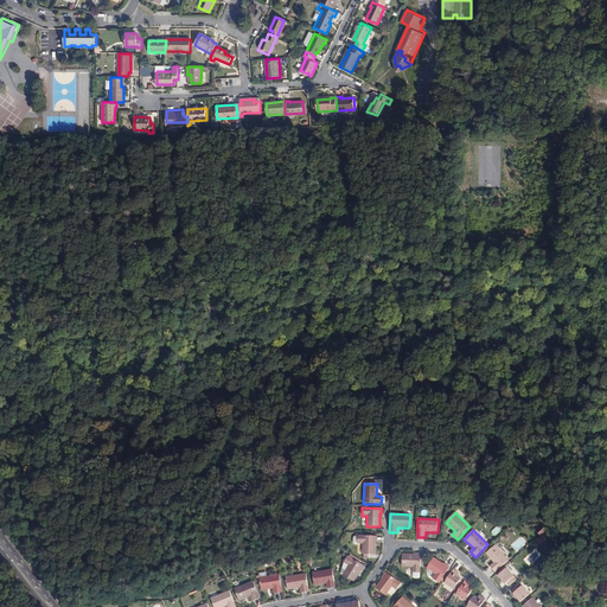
[(375,542),(377,542),(377,537),(357,536),(357,544),(362,544),(362,555),(364,555),(363,558),(364,558),(369,558),(369,555),(375,555),(375,544),(375,542)]
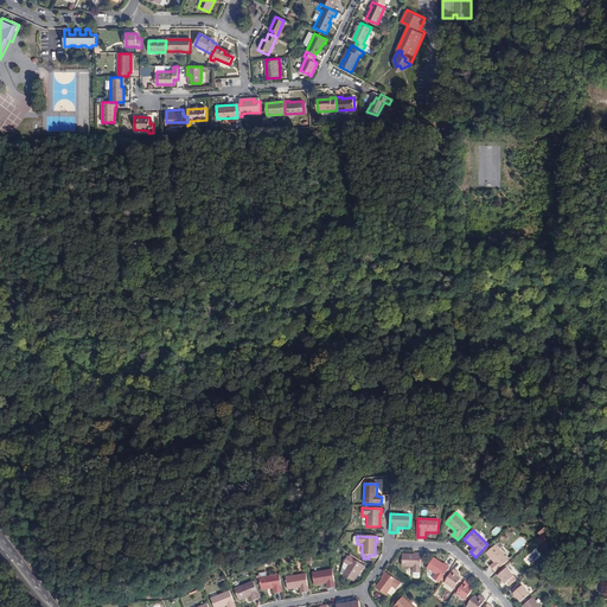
[(510,561),(496,545),(486,554),(493,563),(490,567),(494,573),(510,561)]
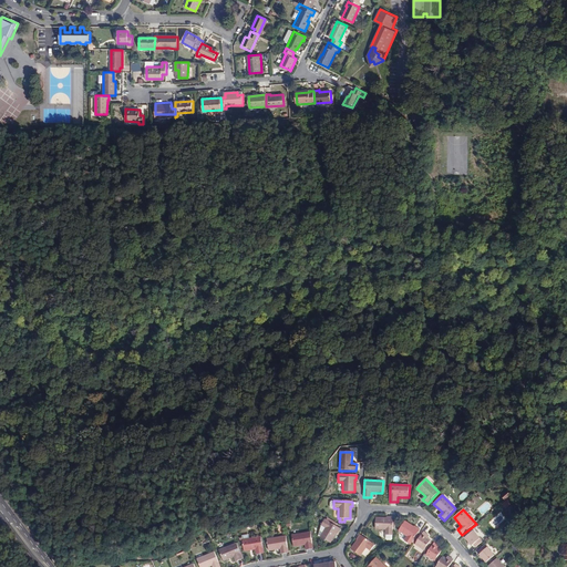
[(393,540),(394,539),(394,535),(392,535),(393,525),(393,518),(393,517),(389,517),(389,518),(387,518),(375,518),(374,531),(385,531),(385,535),(387,535),(387,538),(388,540),(393,540)]
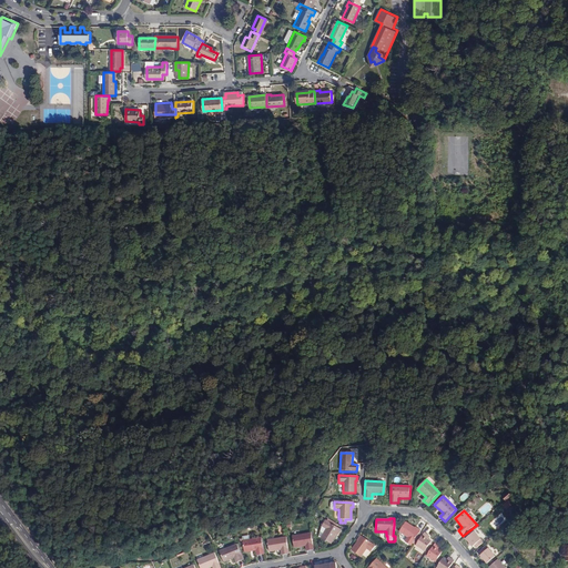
[(331,544),(336,536),(337,533),(338,534),(341,530),(325,520),(321,527),(325,529),(321,538),(331,544)]
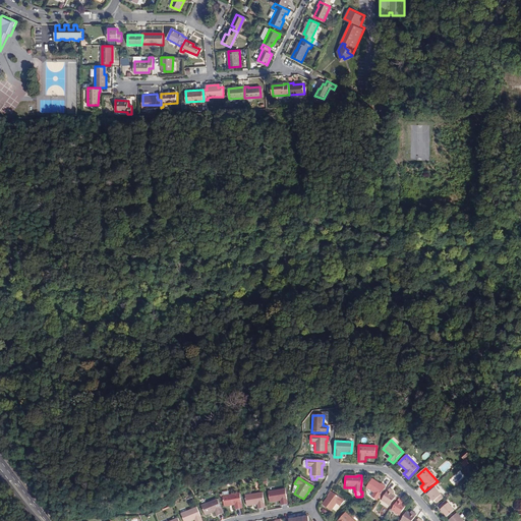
[(386,486),(383,484),(382,485),(380,484),(372,479),(366,488),(373,493),(371,497),(377,501),(386,486)]
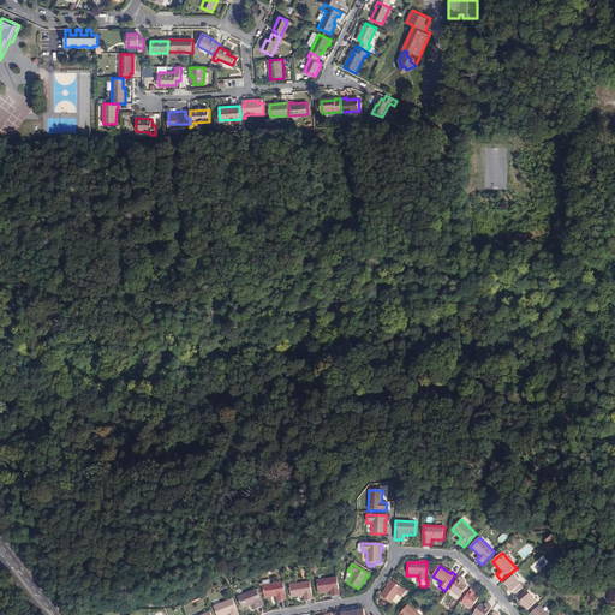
[(515,595),(524,587),(514,575),(505,584),(512,592),(513,591),(515,595)]
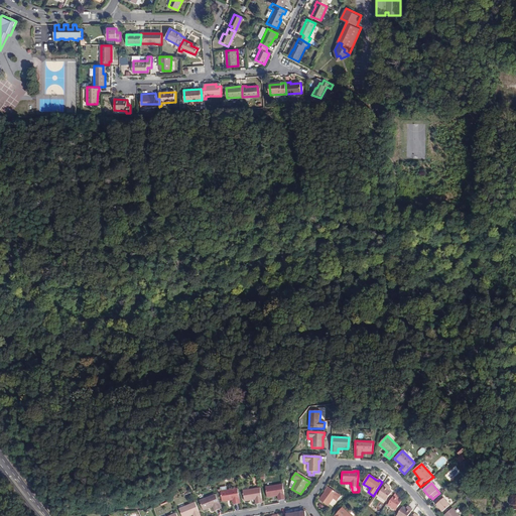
[(385,484),(384,487),(378,496),(387,502),(389,500),(387,499),(390,495),(392,492),(389,490),(387,489),(388,486),(385,484)]
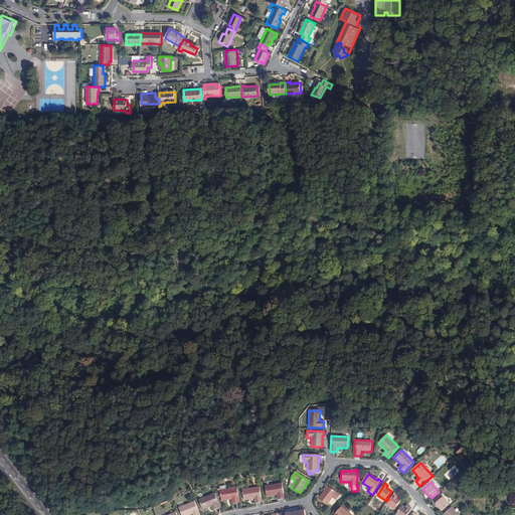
[(285,499),(282,484),(265,486),(267,497),(277,496),(278,500),(285,499)]
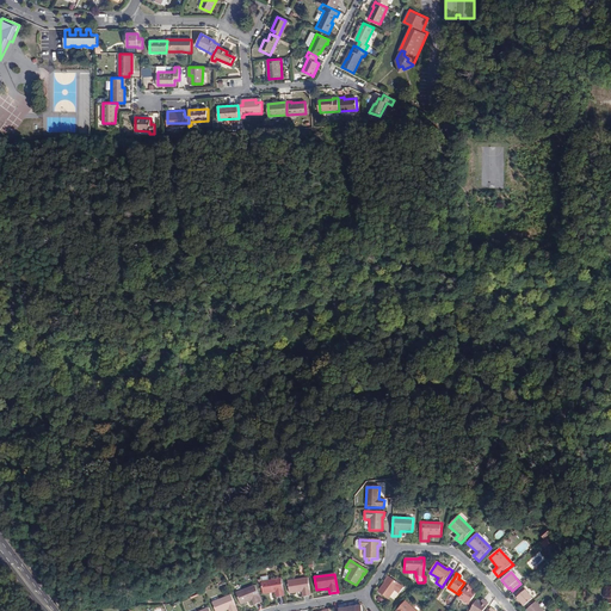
[(388,576),(384,580),(387,581),(384,584),(377,592),(388,600),(395,592),(399,594),(403,588),(388,576)]
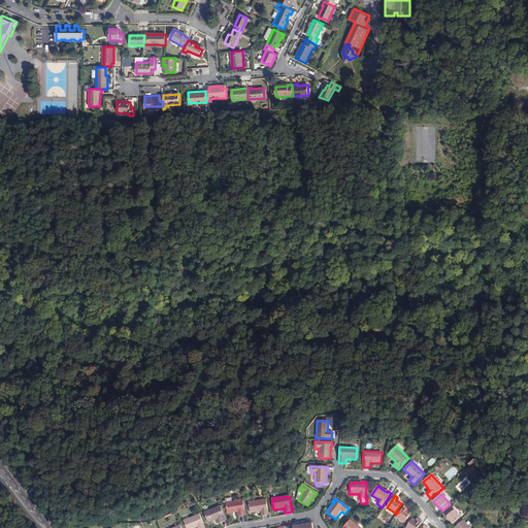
[(266,499),(249,502),(251,514),(261,512),(261,516),(268,515),(266,499)]
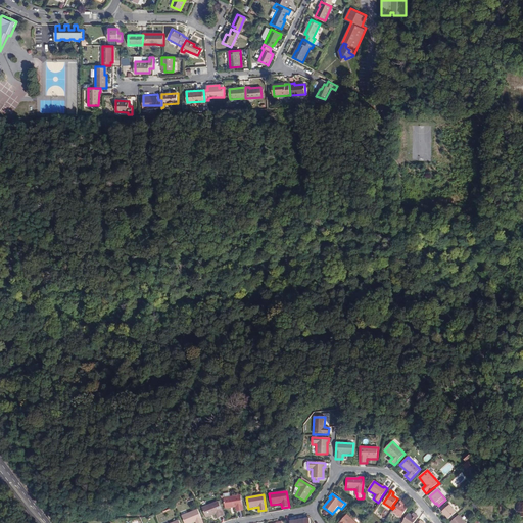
[(236,512),(242,511),(240,495),(224,497),(225,509),(235,507),(236,512)]
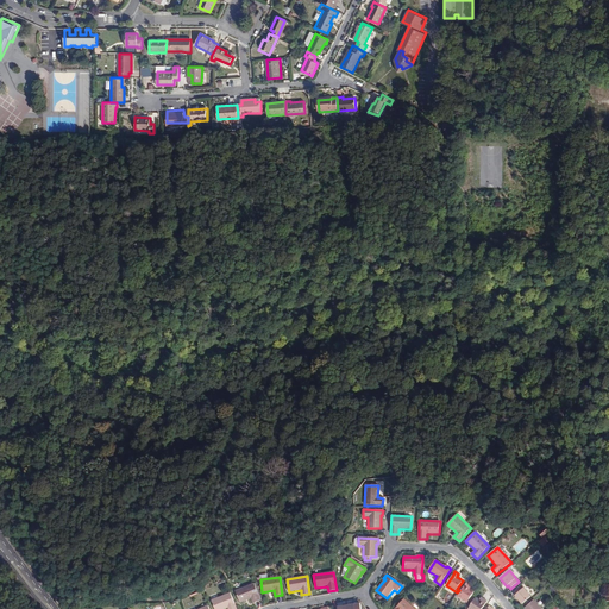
[(469,588),(470,585),(466,583),(457,597),(468,603),(475,592),(471,590),(469,588)]
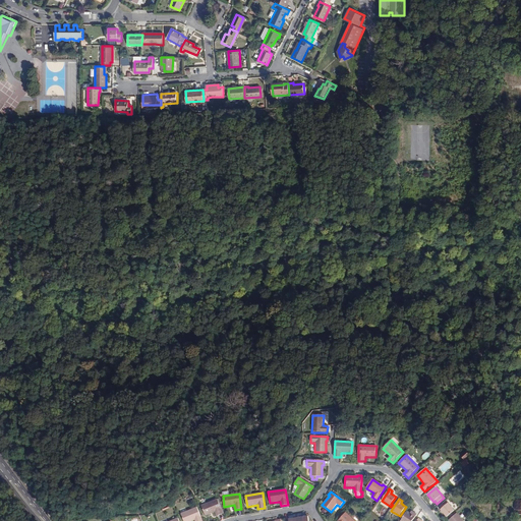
[(200,506),(205,516),(215,513),(216,516),(223,514),(217,500),(200,506)]
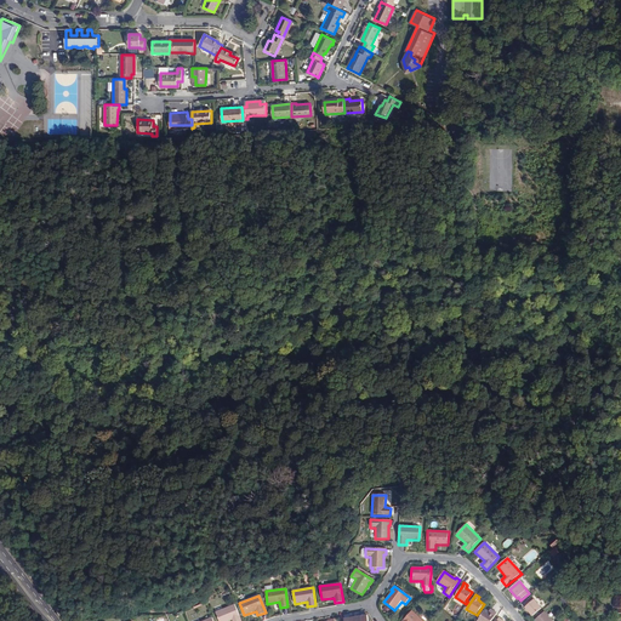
[(542,608),(531,597),(523,604),(527,607),(524,608),(533,616),(542,608)]
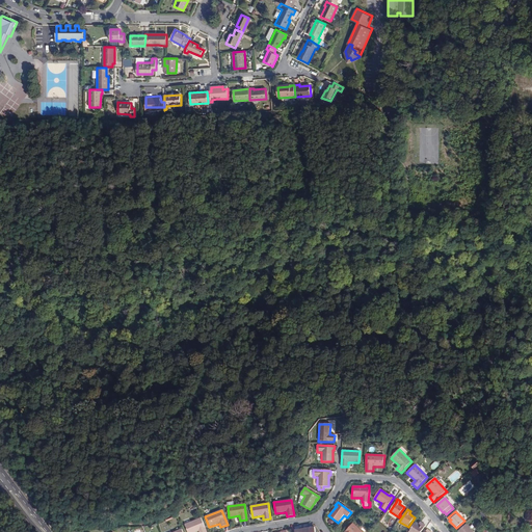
[(198,531),(206,531),(201,517),(185,525),(187,531),(196,531),(198,531)]
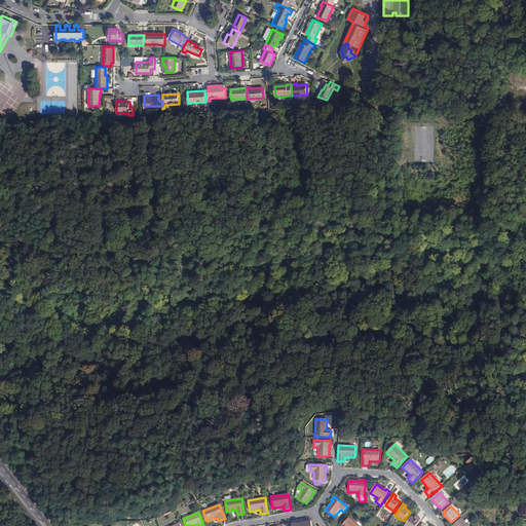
[(416,525),(420,520),(418,518),(416,520),(414,518),(411,516),(404,525),(416,525)]
